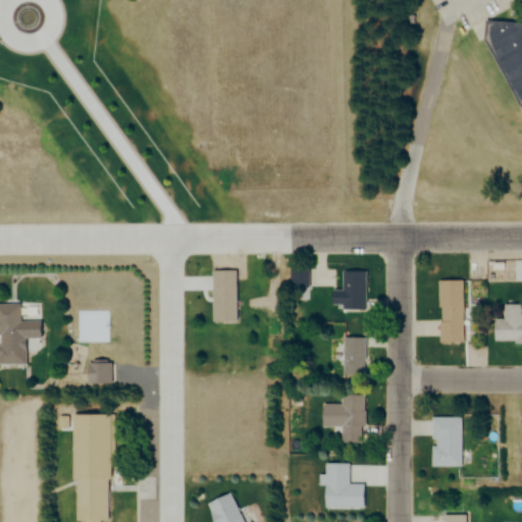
[(521,110),(515,106),(482,39),(481,19),(521,22),(521,110)]
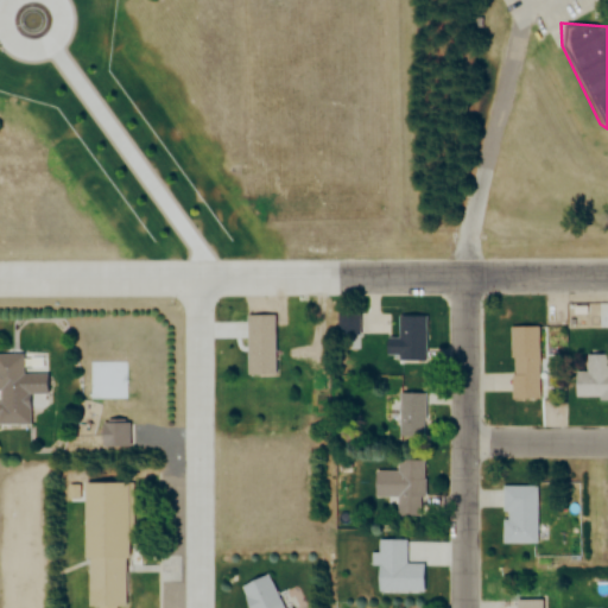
[(359,314),(337,314),(337,336),(359,336),(359,314)]
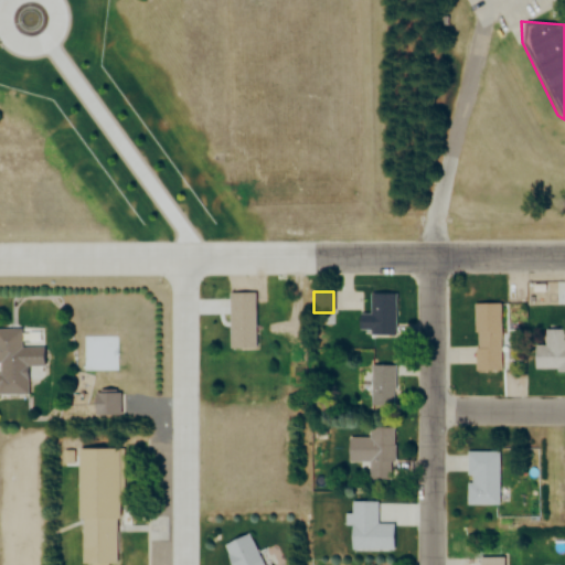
[(228,349),(228,294),(256,294),(256,349),(228,349)]
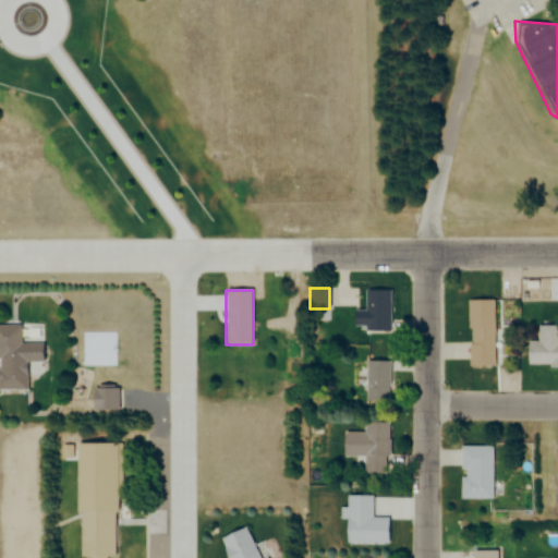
[(389,291),(364,291),(364,323),(389,323),(389,291)]
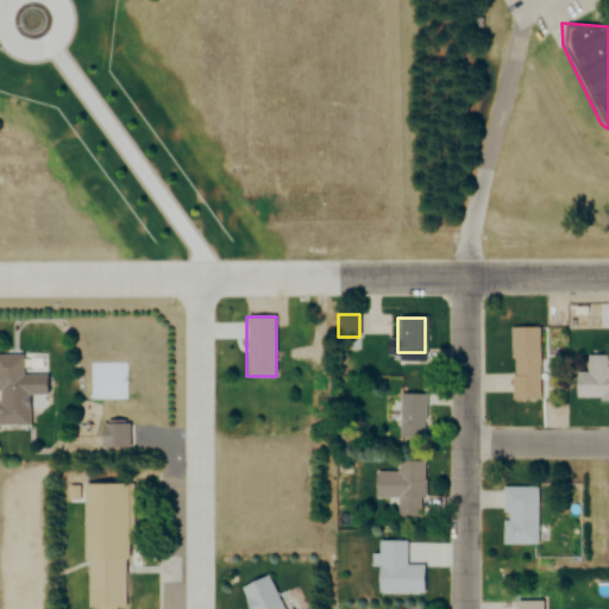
[(539,400),(539,328),(509,328),(509,400),(539,400)]
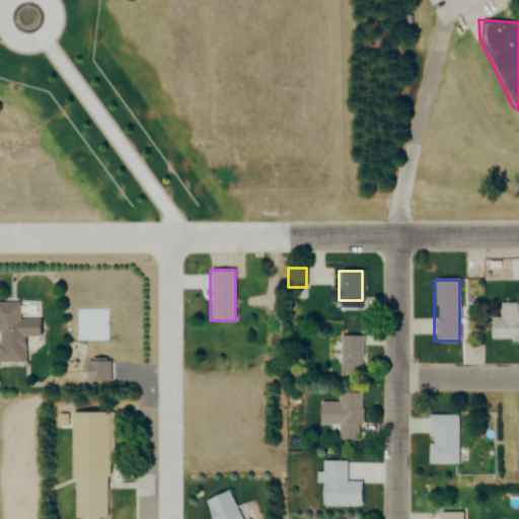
[(518,340),(518,314),(518,315),(518,307),(500,307),(500,318),(489,318),(490,341),(518,340)]
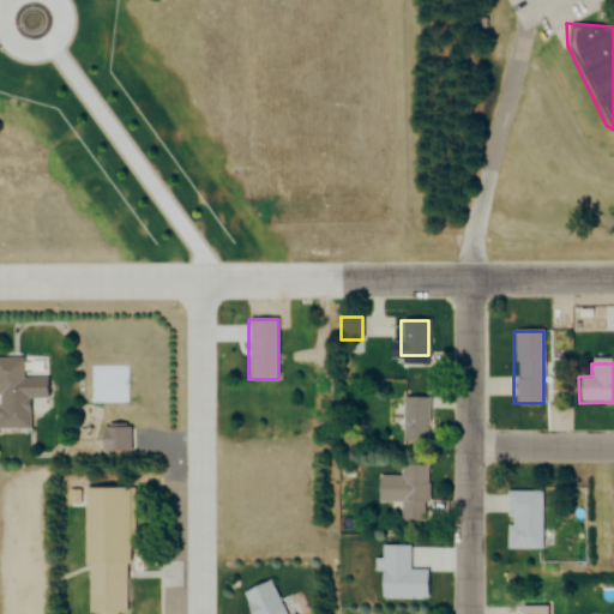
[(0,429),(26,429),(26,399),(44,399),(44,378),(11,378),(11,371),(0,371),(0,429)]
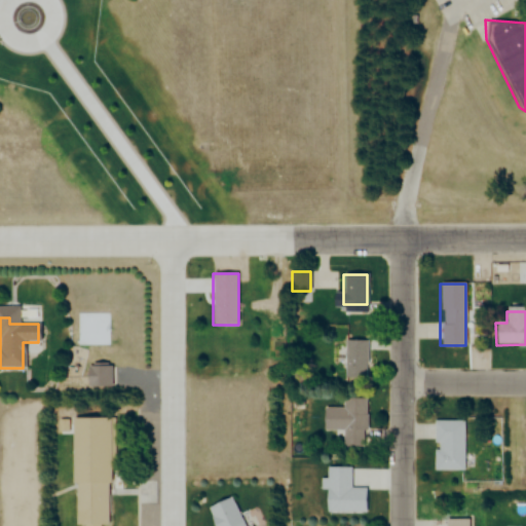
[(367,341),(344,341),(344,378),(367,378),(367,341)]
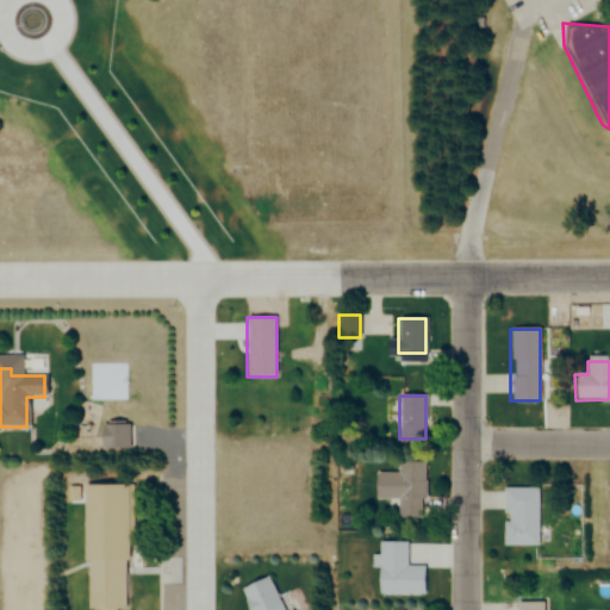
[(98,449),(128,449),(128,423),(98,423),(98,449)]
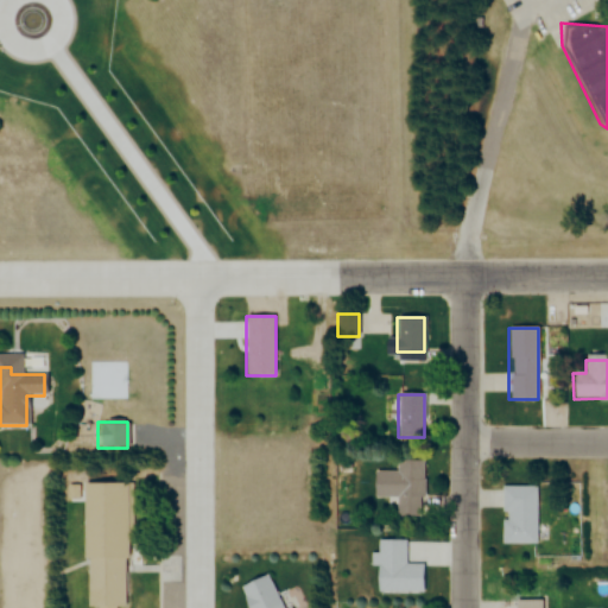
[(396,517),(422,517),(422,461),(396,461),(396,517)]
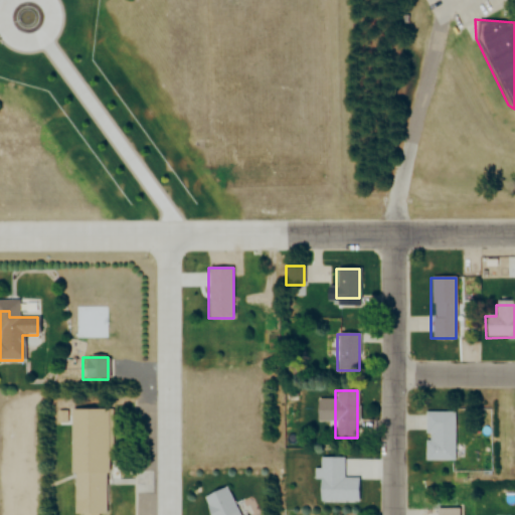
[(68,410),(70,514),(83,514),(82,514),(99,514),(100,514),(108,514),(107,409),(68,410)]
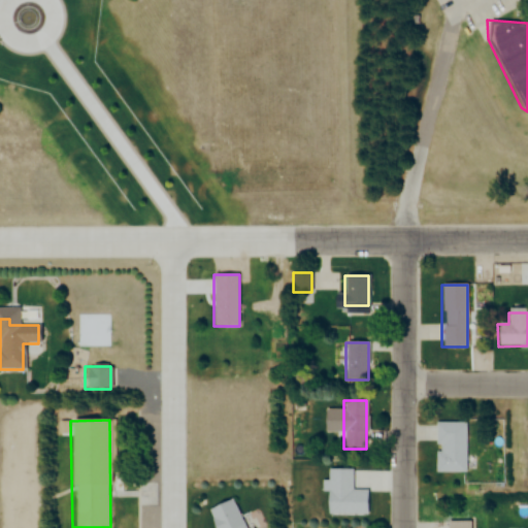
[(436,472),(464,472),(464,423),(436,423),(436,472)]
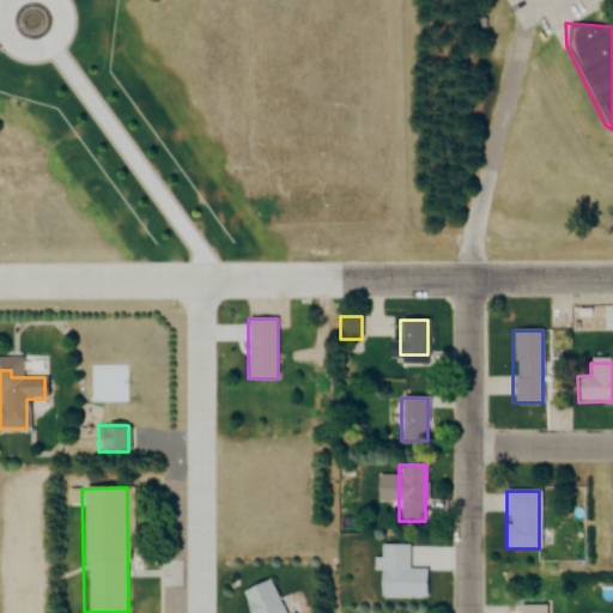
[(292,612),(292,611),(285,612),(281,612),(268,580),(240,592),(248,612),(292,612)]
